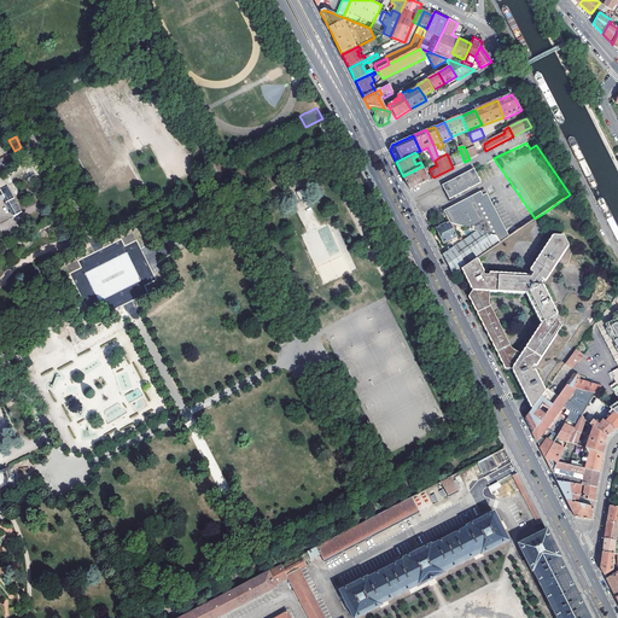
[(464,161),(461,153),(453,157),(456,164),(464,161)]
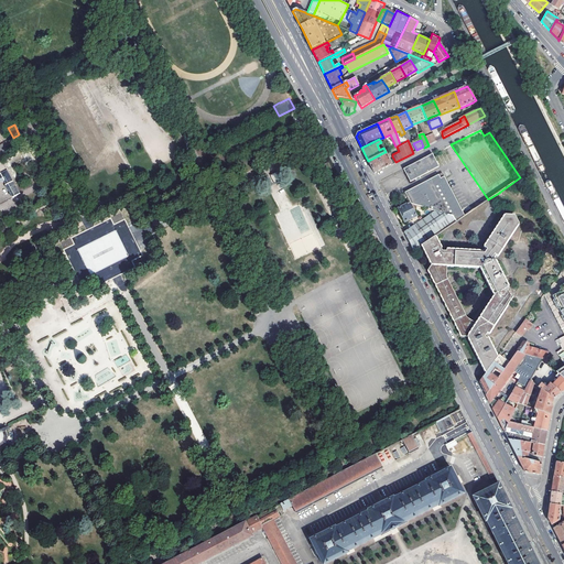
[(32,160),(28,150),(21,153),(26,163),(32,160)]
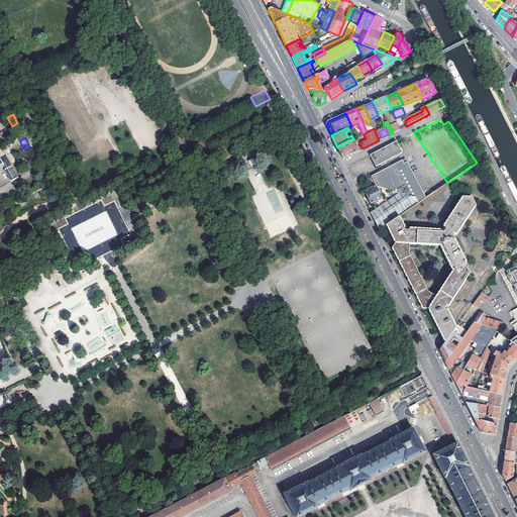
[(338,149),(343,159),(358,150),(352,139),(337,147),(338,149)]
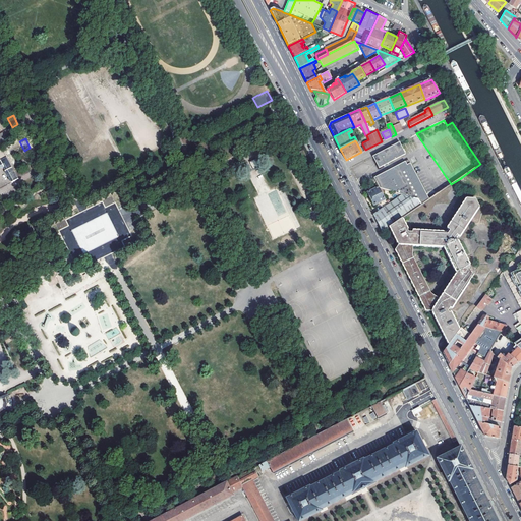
[(400,142),(372,157),(379,168),(405,155),(400,142)]
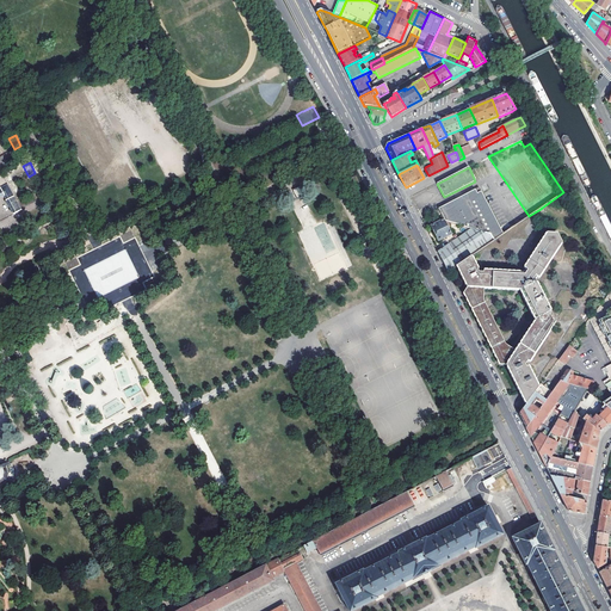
[(0,196),(5,195),(14,214),(22,210),(7,185),(1,189),(1,187),(0,187),(0,196)]
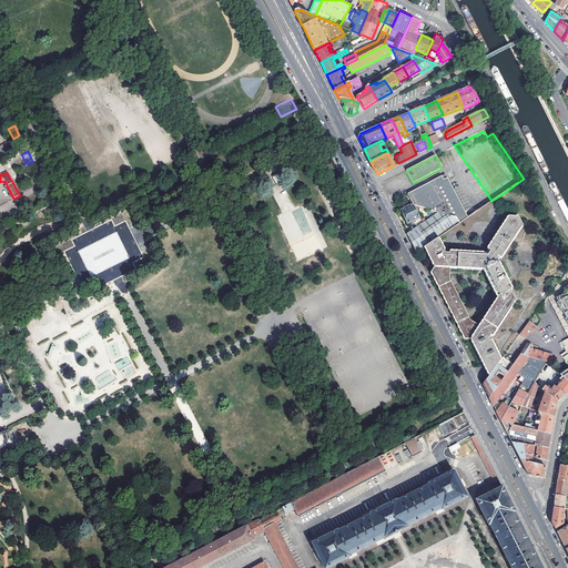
[(282,172),(272,176),(276,184),(286,180),(282,172)]
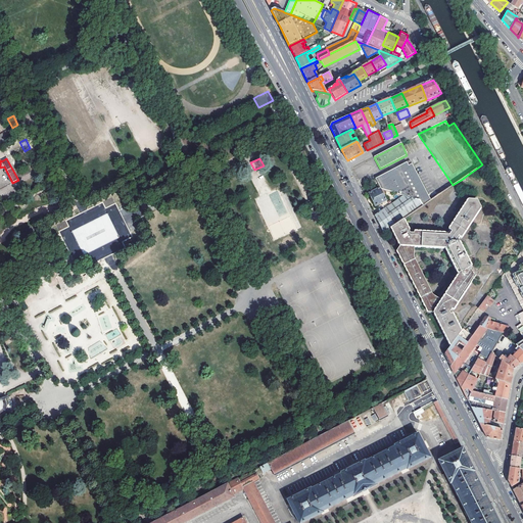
[(390,191),(402,195),(420,200),(423,205),(431,200),(412,163),(409,165),(407,162),(375,179),(380,188),(390,191)]
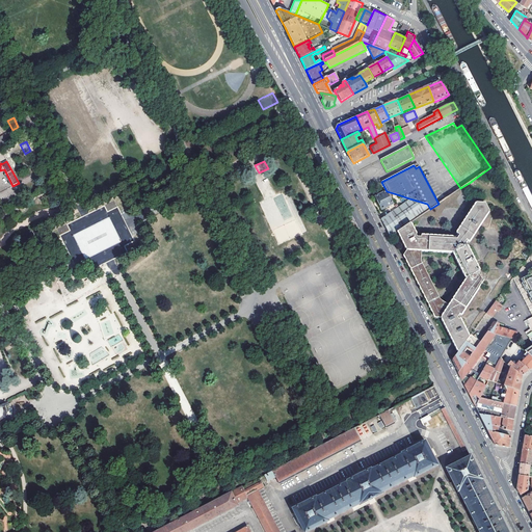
[(387,191),(386,191),(376,196),(381,209),(397,202),(399,200),(397,194),(387,191)]
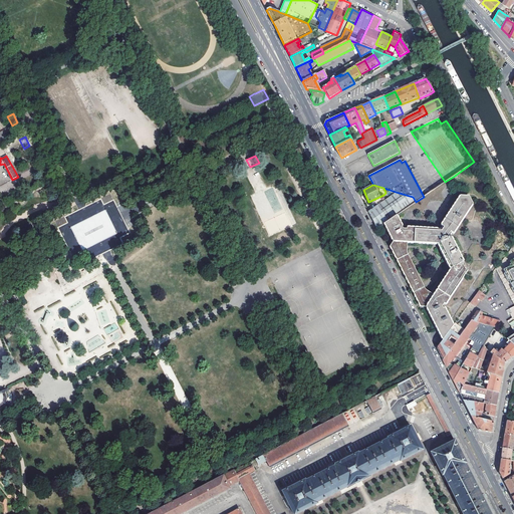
[(257,208),(268,236),(296,224),(289,207),(284,209),(282,204),(280,205),(273,187),(265,191),(270,203),(257,208)]
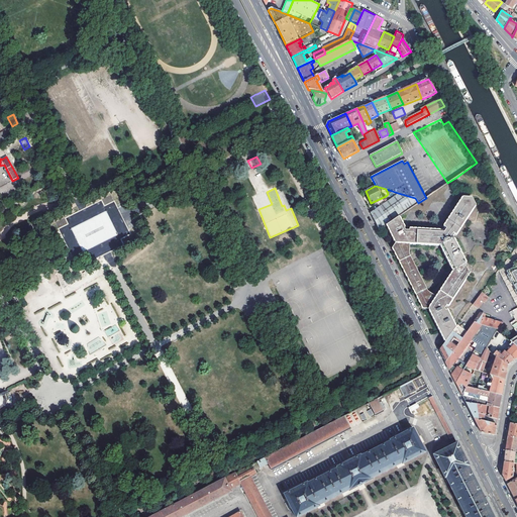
[(398,193),(371,213),(376,222),(379,230),(387,225),(399,216),(418,203),(415,198),(398,193)]
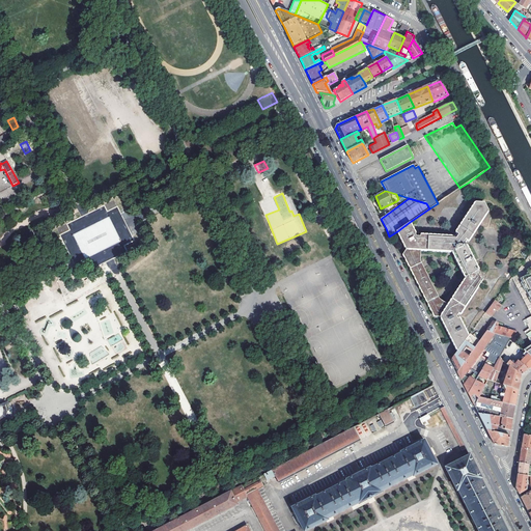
[(406,250),(402,254),(418,285),(435,317),(440,317),(457,352),(459,348),(469,336),(459,318),(457,319),(456,317),(458,314),(460,315),(482,280),(465,244),(467,241),(468,242),(487,212),(484,203),(475,202),(455,233),(456,234),(454,238),(452,238),(452,236),(420,234),(420,236),(416,236),(415,234),(416,234),(410,222),(397,231),(406,250)]
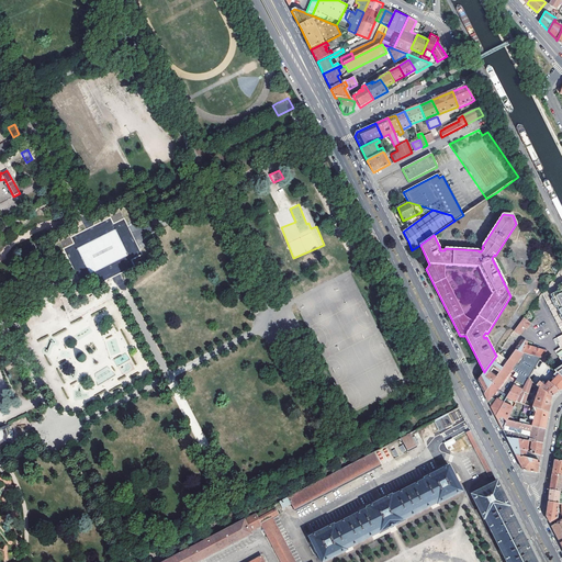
[(553,300),(561,316),(561,334),(555,338),(560,347),(554,351),(561,361),(561,364),(553,371),(561,378),(561,267),(542,294),(547,303),(553,300)]
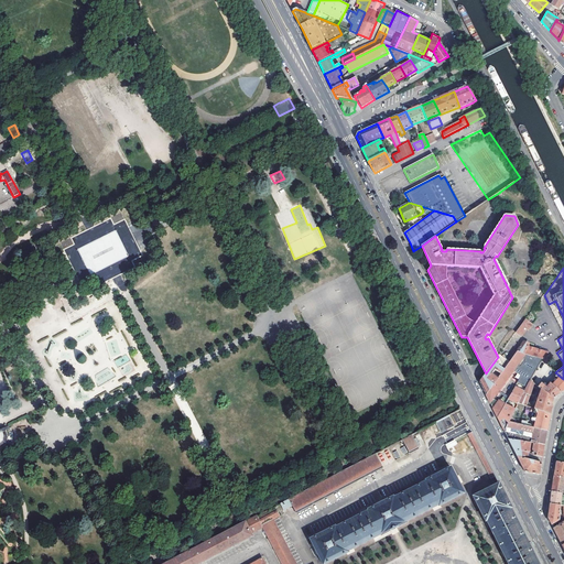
[(549,304),(563,333),(563,317),(555,301),(549,304)]
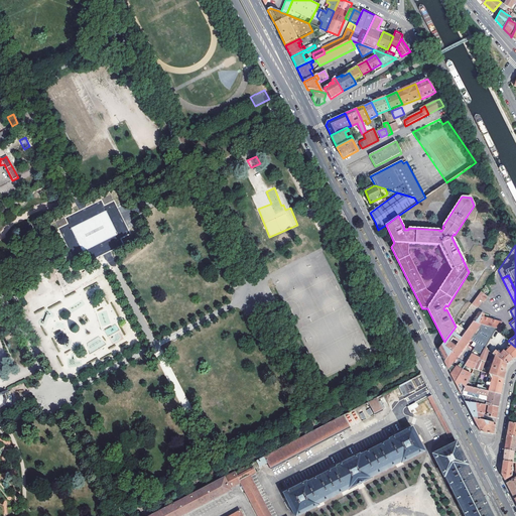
[(87,290),(90,342),(87,343),(87,344),(90,352),(90,360),(98,357),(98,358),(112,353),(111,349),(123,345),(117,345),(107,348),(102,333),(102,335),(100,327),(100,326),(97,318),(97,320),(87,290)]
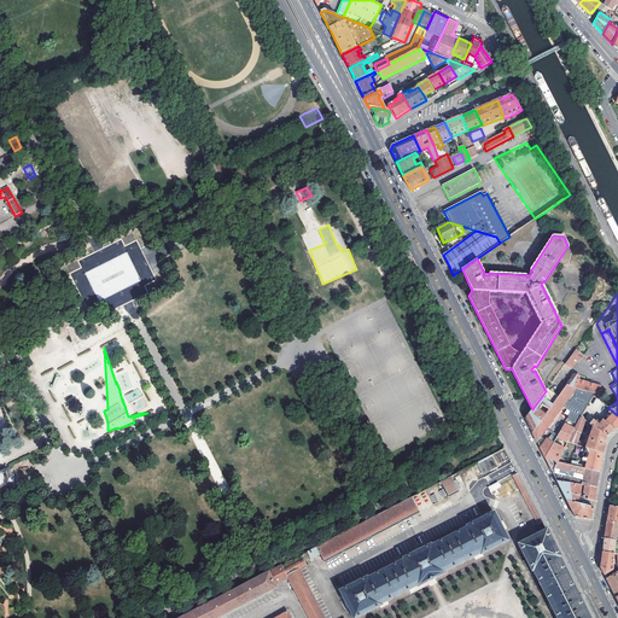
[(577,350),(566,365),(571,368),(578,360),(581,362),(584,356),(577,350)]
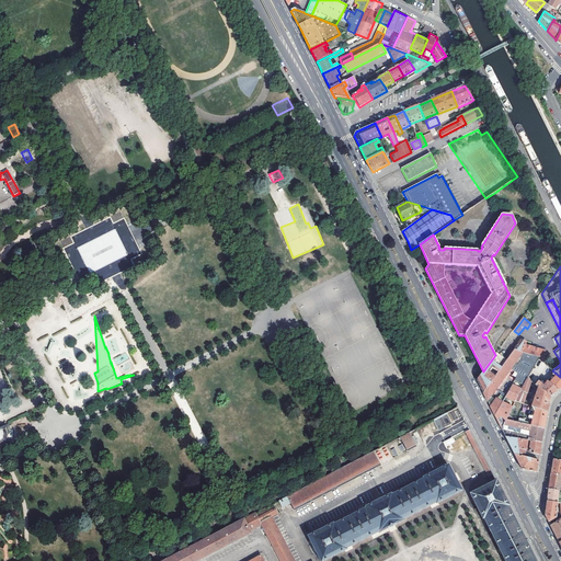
[(539,357),(545,351),(524,344),(526,341),(522,340),(514,348),(539,357)]
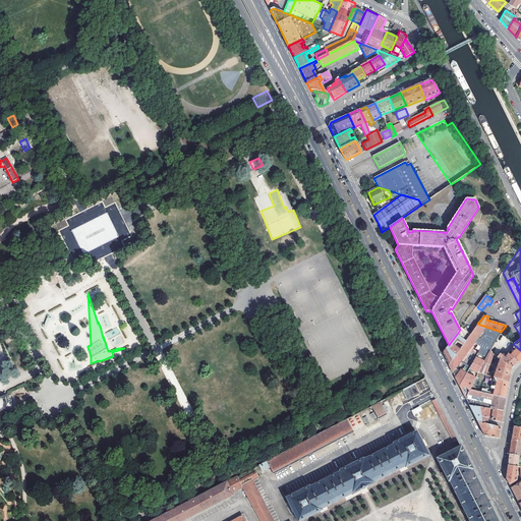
[(460,349),(449,365),(453,372),(459,362),(468,350),(485,359),(487,354),(501,332),(477,324),(460,349)]
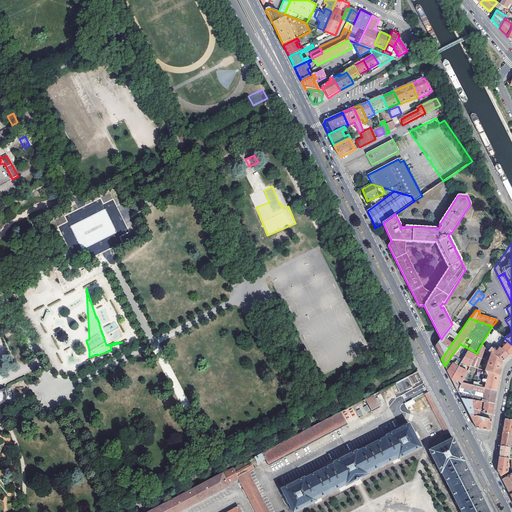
[(511,344),(504,338),(492,326),(479,348),(482,350),(486,353),(487,351),(492,353),(495,349),(497,350),(498,349),(509,356),(511,354),(511,344)]
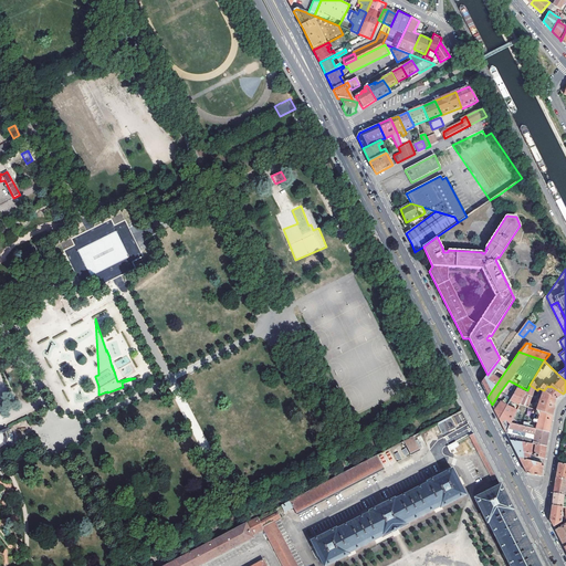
[(488,375),(481,384),(482,386),(488,397),(500,379),(490,371),(488,375)]
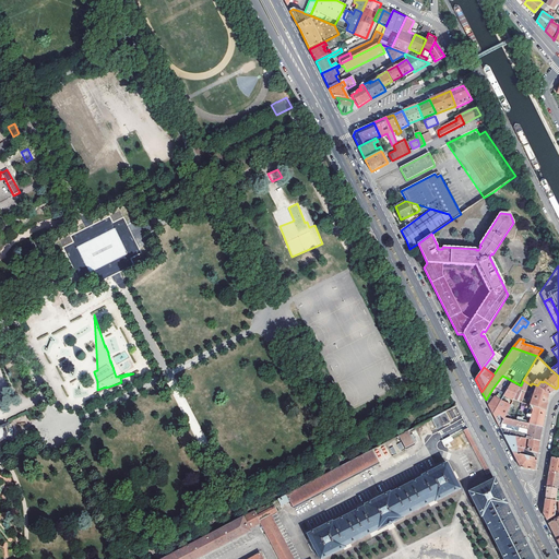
[(521,385),(519,390),(513,401),(521,403),(526,383),(526,382),(523,380),(521,385)]
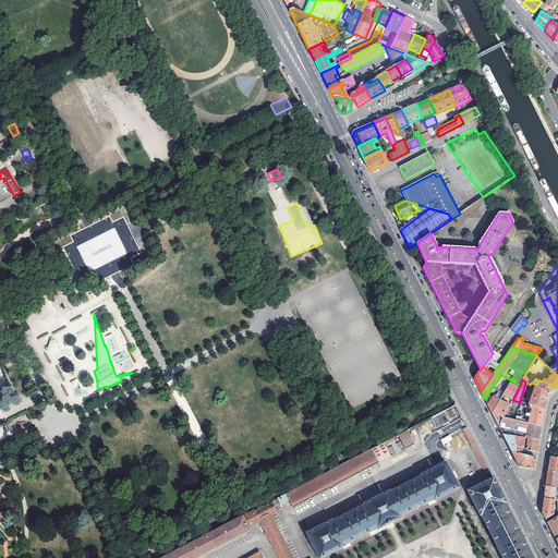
[(530,385),(533,387),(546,395),(550,391),(555,388),(543,380),(542,381),(538,387),(536,385),(531,383),(530,385)]
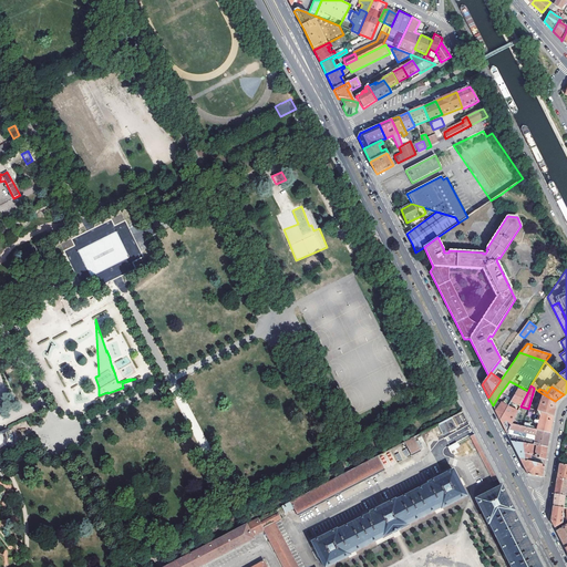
[(521,406),(526,395),(517,390),(512,400),(511,402),(519,408),(521,406)]
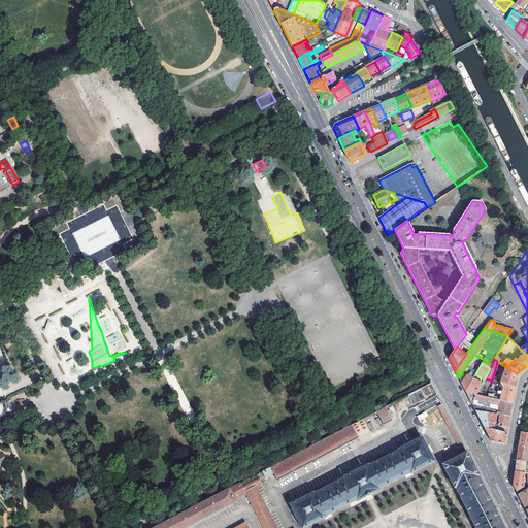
[(504,366),(499,383),(501,384),(502,384),(515,388),(516,381),(517,373),(504,366)]
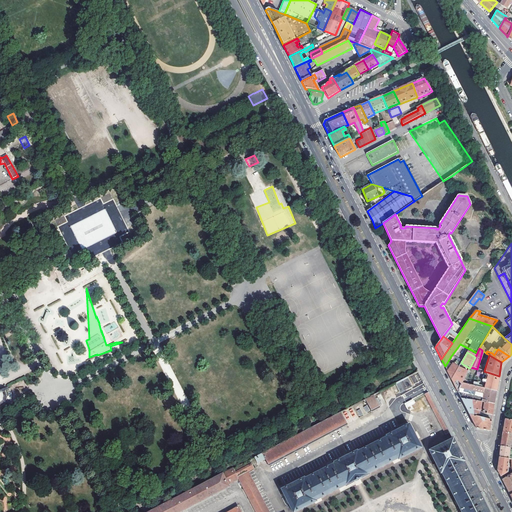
[(451,356),(445,366),(446,368),(447,371),(456,359),(451,356)]
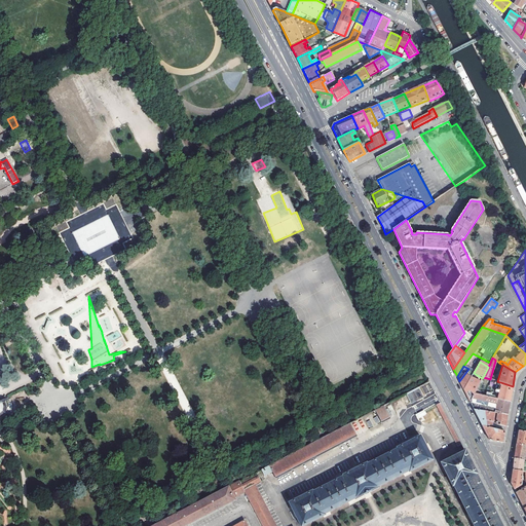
[(468,369),(459,381),(460,382),(464,390),(471,377),(474,373),(475,371),(468,368),(468,369)]
